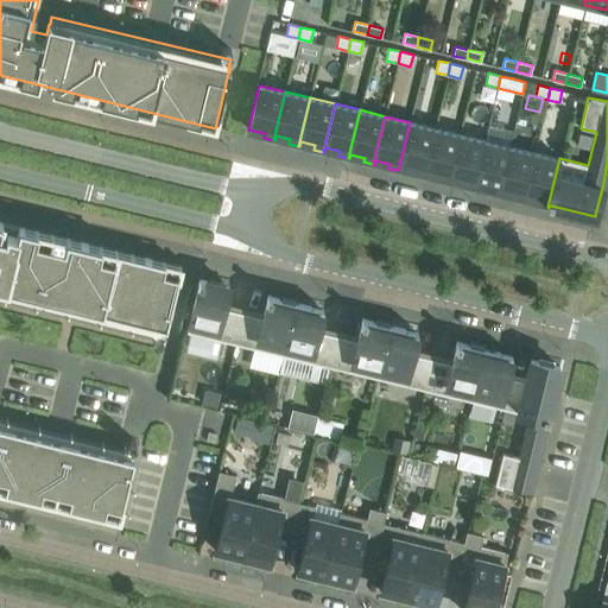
[(410,122),(398,170),(399,171),(400,166),(415,170),(413,175),(423,177),(435,128),(410,122)]
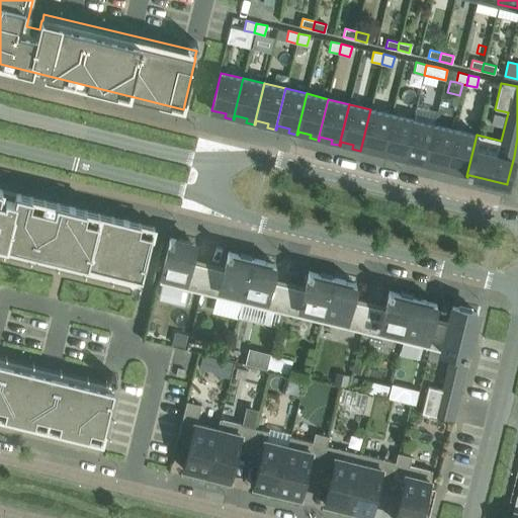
[(392,114),(370,109),(360,151),(361,151),(362,147),(374,150),(373,154),(381,156),(392,114)]
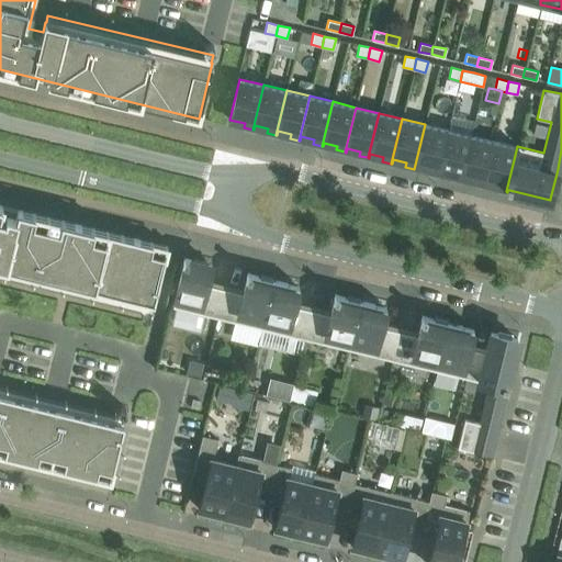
[(425,124),(414,169),(415,169),(416,165),(429,168),(428,172),(437,175),(448,130),(425,124)]
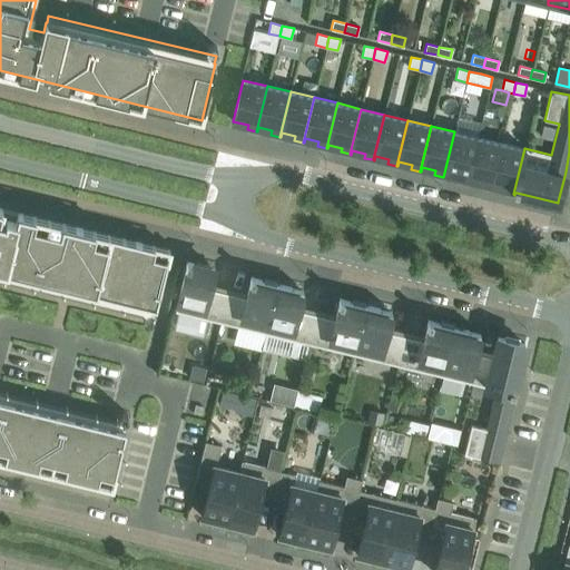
[(478,137),(454,131),(443,177),(444,177),(445,173),(459,176),(458,180),(467,183),(478,137)]
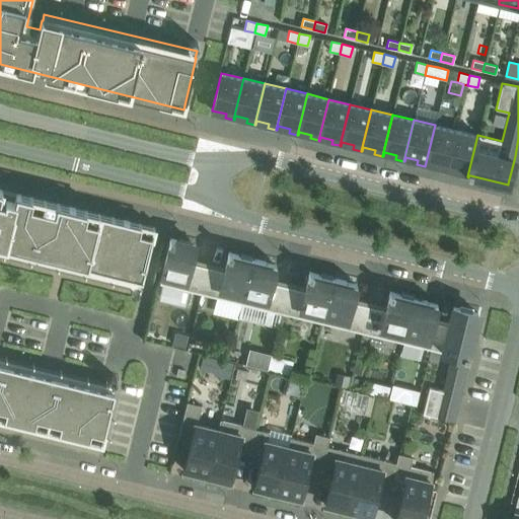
[(435,125),(425,166),(426,166),(427,162),(439,165),(438,169),(446,171),(456,130),(435,125)]
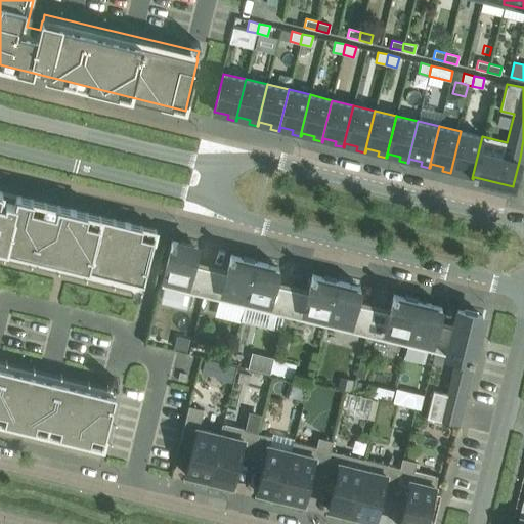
[(461,131),(450,173),(451,173),(452,170),(465,173),(464,176),(472,178),(482,136),(461,131)]
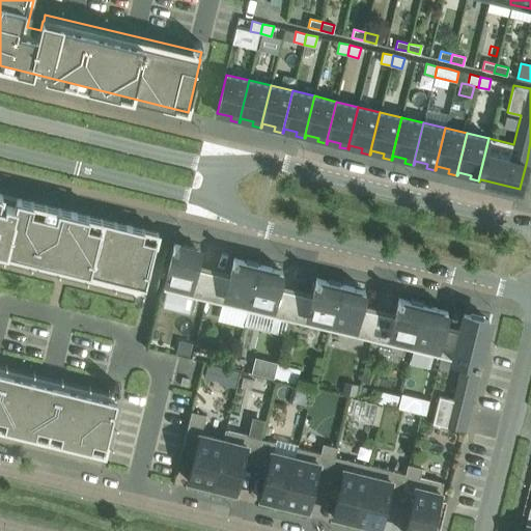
[(0,194),(0,256),(2,257),(2,258),(3,258),(4,257),(30,264),(30,266),(31,266),(31,264),(58,271),(58,272),(59,273),(59,272),(86,278),(86,279),(87,279),(87,278),(114,284),(113,285),(115,286),(115,285),(139,290),(141,291),(141,292),(142,292),(143,290),(142,290),(144,285),(145,285),(158,233),(0,194)]
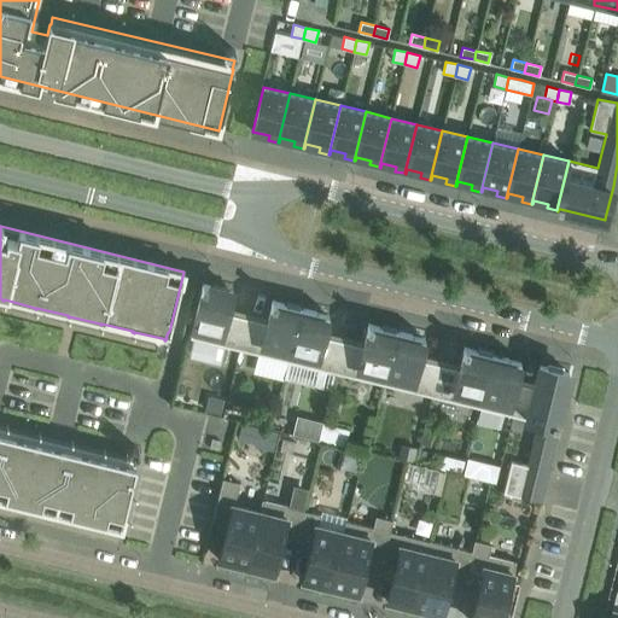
[(190,338),(239,350),(246,318),(227,313),(232,291),(226,290),(227,286),(213,284),(213,286),(203,284),(203,285),(202,289),(190,338)]
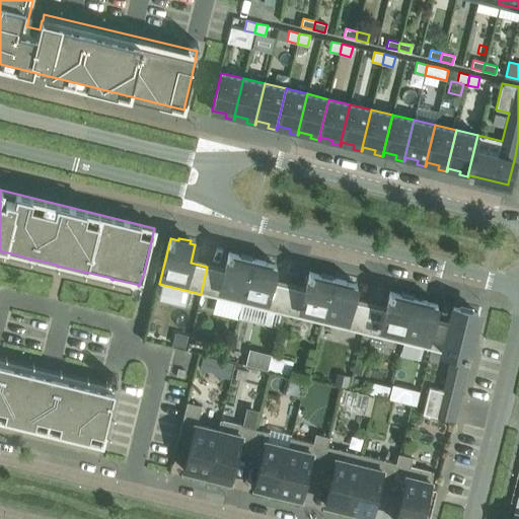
[(201,294),(241,303),(252,258),(251,258),(252,255),(240,252),(239,255),(231,253),(231,252),(228,252),(227,256),(224,272),(207,267),(201,294)]
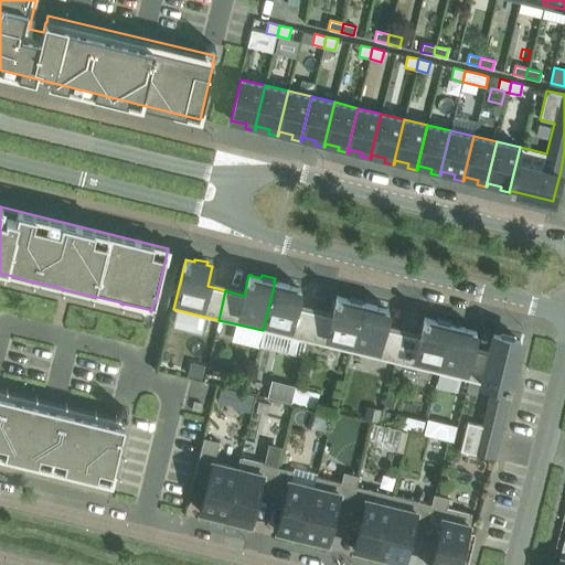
[(263,330),(306,341),(313,312),(295,308),(300,287),(275,281),(263,330)]
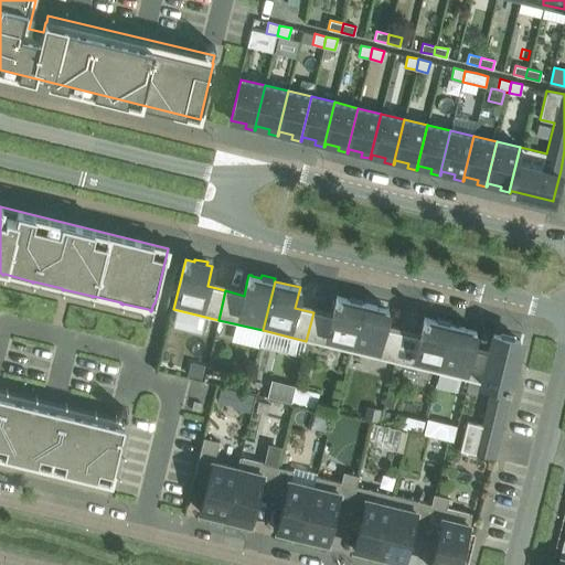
[(306,341),(350,351),(362,302),(362,300),(349,297),(349,299),(340,297),(337,296),(336,301),(332,317),(313,312),(306,341)]
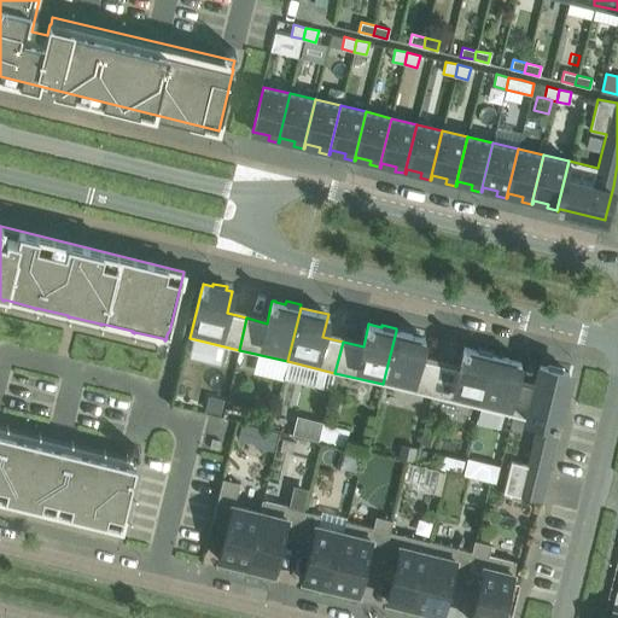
[(383,384),(431,396),(438,365),(419,360),(424,338),(396,331),(383,384)]
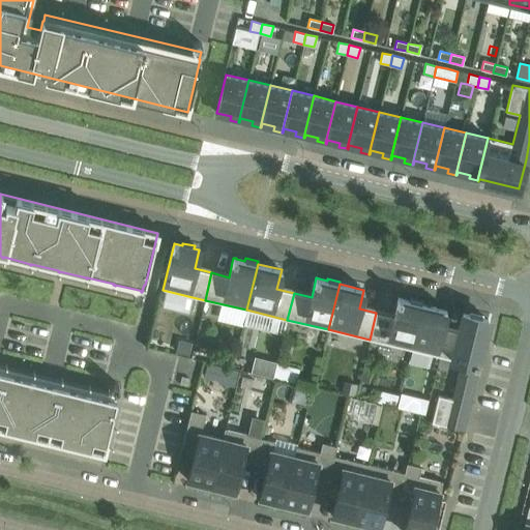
[(370,340),(411,350),(422,303),(421,303),(422,301),(410,298),(409,300),(401,298),(398,297),(396,302),(398,302),(393,317),(376,313),(370,340)]
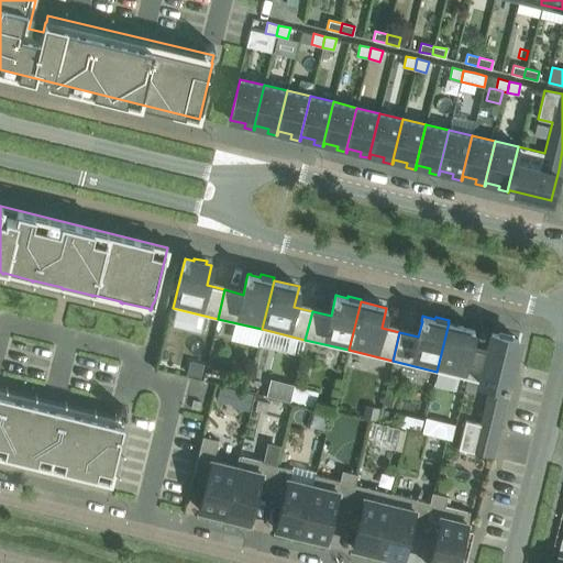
[(437,372),(479,382),(486,353),(468,349),(474,329),(449,322),(437,372)]
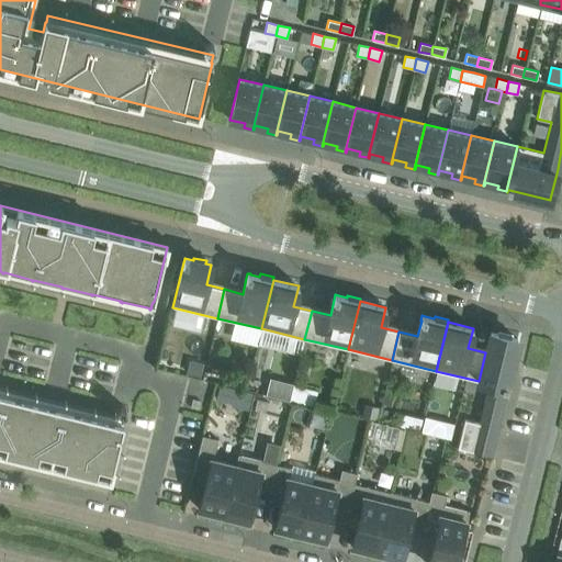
[(491,333),(485,352),(479,381),(494,385),(491,396),(486,395),(480,423),(464,419),(458,448),(489,456),(505,388),(506,388),(506,384),(517,339),(491,333)]
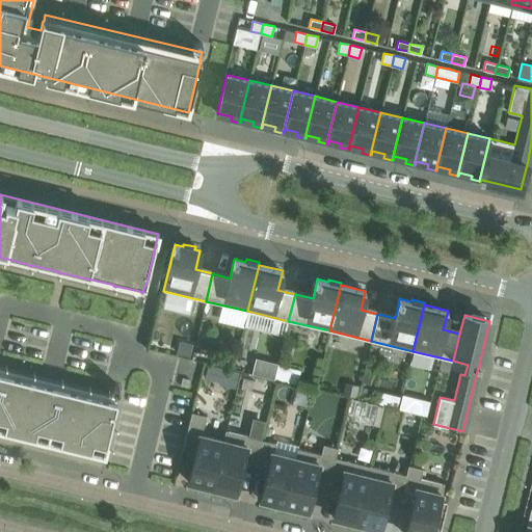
[(196,338),(193,350),(206,353),(209,341),(196,338)]
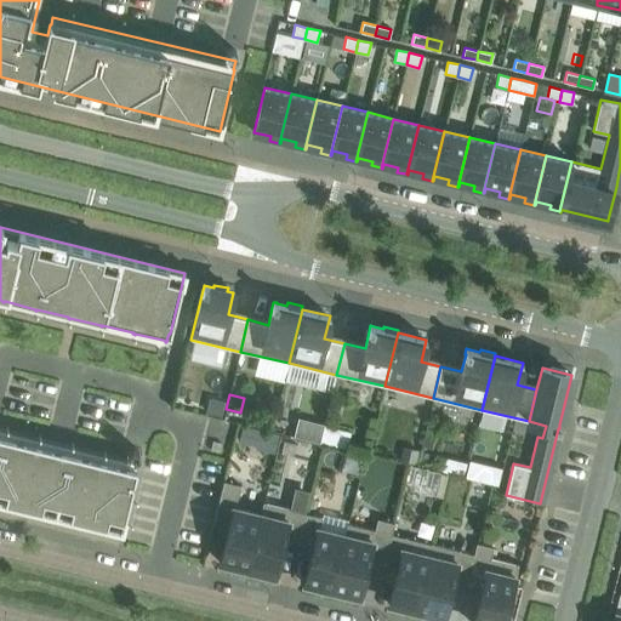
[(205,398),(201,412),(216,416),(220,402),(205,398)]
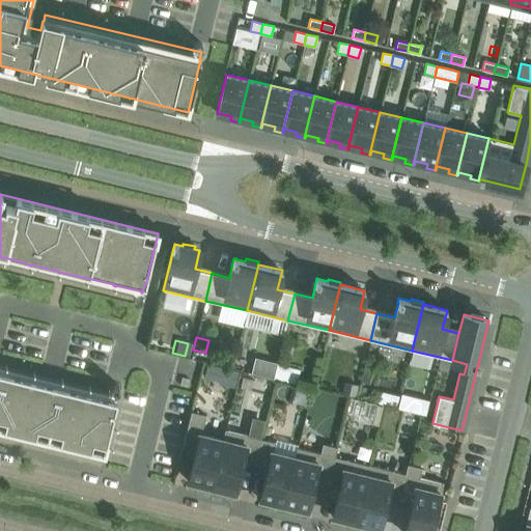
[(259,362),(256,373),(271,376),(274,366),(259,362)]
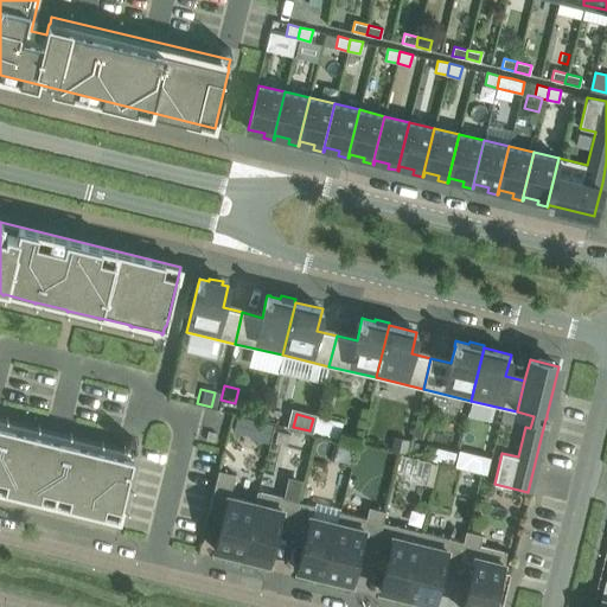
[(0,489),(119,518),(134,458),(132,458),(134,452),(135,449),(134,448),(133,449),(103,442),(103,441),(102,441),(102,442),(71,435),(71,434),(70,433),(70,434),(39,427),(39,426),(38,426),(38,427),(7,419),(8,417),(6,417),(6,419),(0,416),(0,489)]
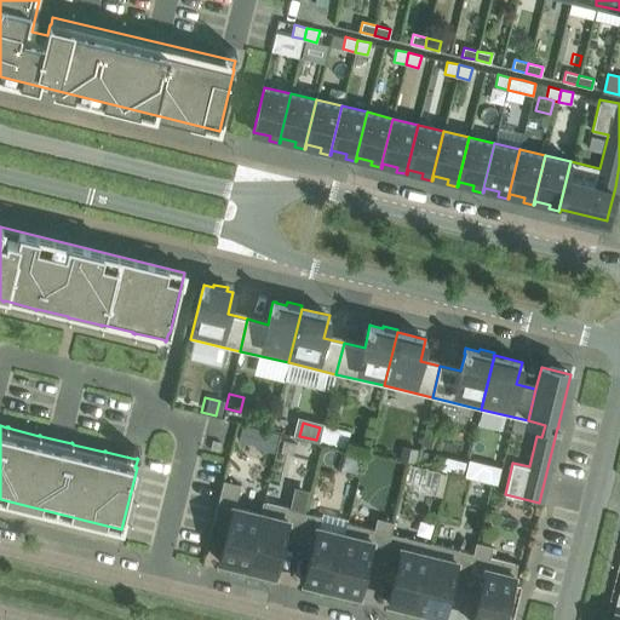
[(426,429),(422,445),(431,447),(435,430),(426,429)]
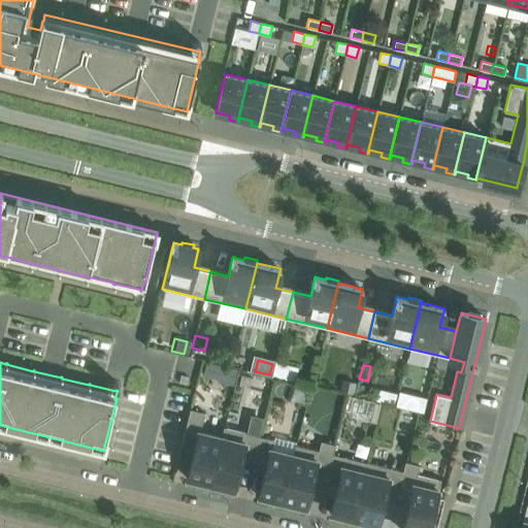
[(220,366),(217,375),(223,377),(222,382),(232,384),(235,370),(220,366)]
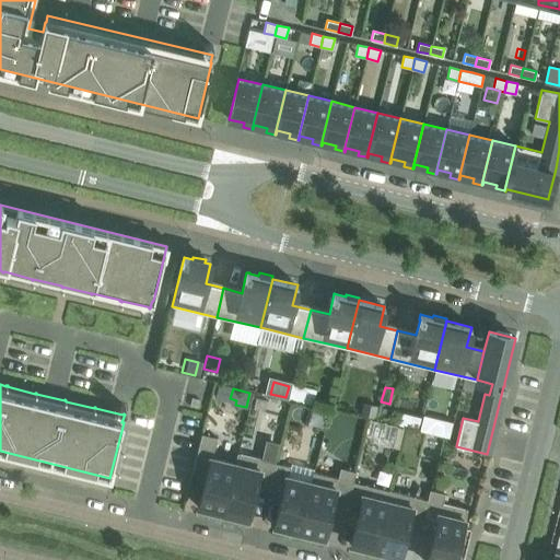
[(361,403),(358,415),(373,419),(376,406),(361,403)]
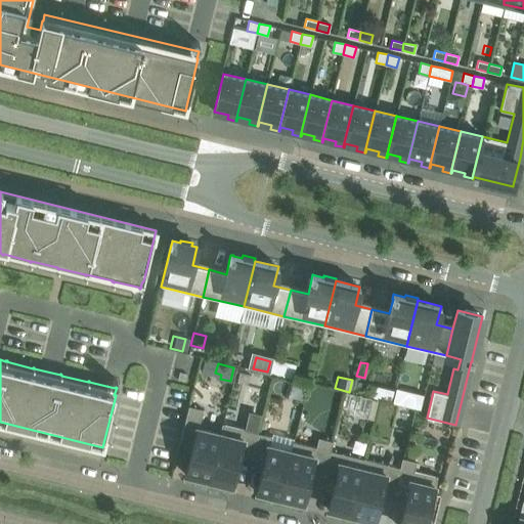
[(411,395),(408,406),(417,408),(420,397),(411,395)]
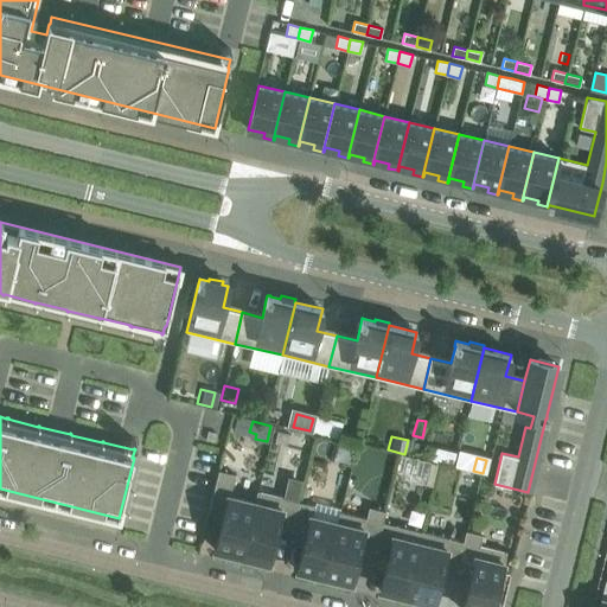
[(224,556),(241,560),(259,491),(257,490),(254,502),(229,496),(235,474),(218,470),(209,511),(223,515),(215,550),(225,553),(224,556)]
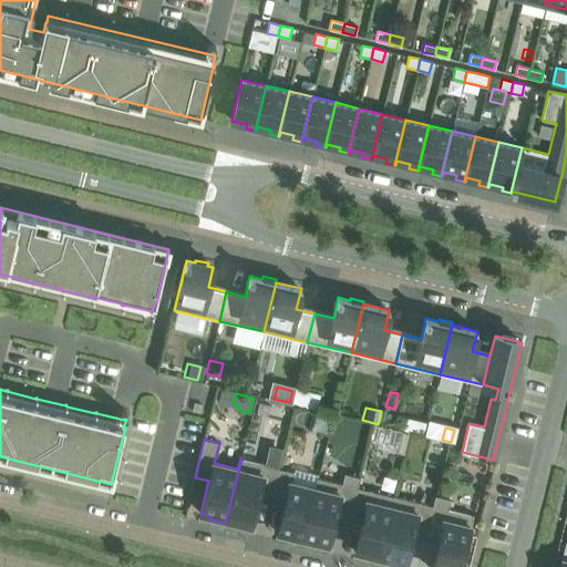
[(272,496),(279,468),(267,465),(267,464),(265,464),(265,465),(241,460),(241,459),(225,523),(240,527),(241,524),(251,526),(259,493),(272,496)]
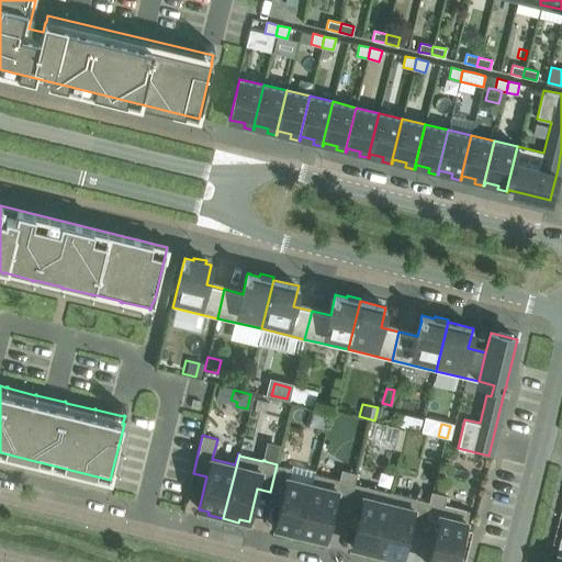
[(284,534),(300,537),(315,473),(314,472),(312,483),(289,478),(292,467),(290,467),(290,468),(277,464),(270,492),(283,495),(274,528),(285,530),(284,534)]
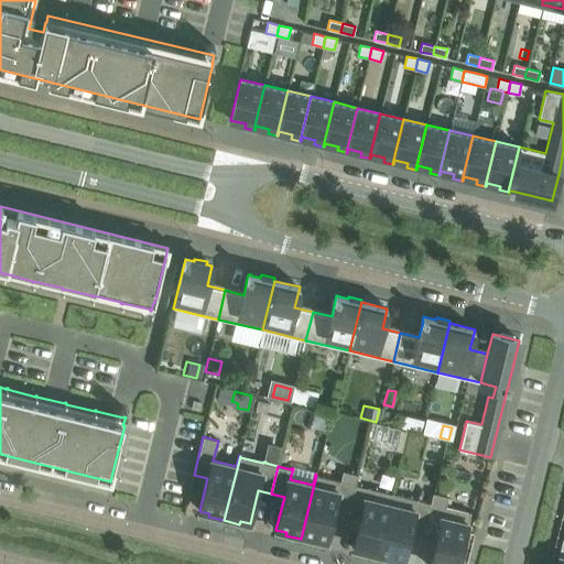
[(317,475),(316,475),(301,539),(316,543),(316,540),(326,542),(335,509),(347,512),(357,475),(343,470),(340,481),(317,476),(317,475)]
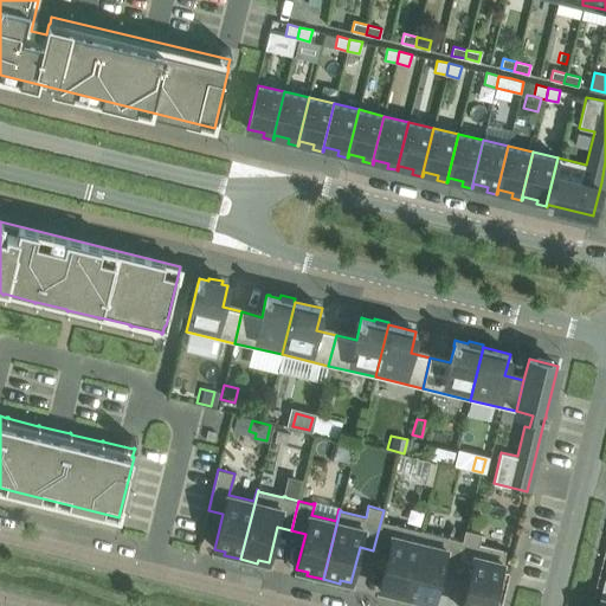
[(388,595),(405,599),(423,530),(421,529),(421,530),(397,524),(397,523),(395,523),(394,524),(382,521),(385,510),(384,510),(373,550),(387,554),(379,590),(389,592),(388,595)]
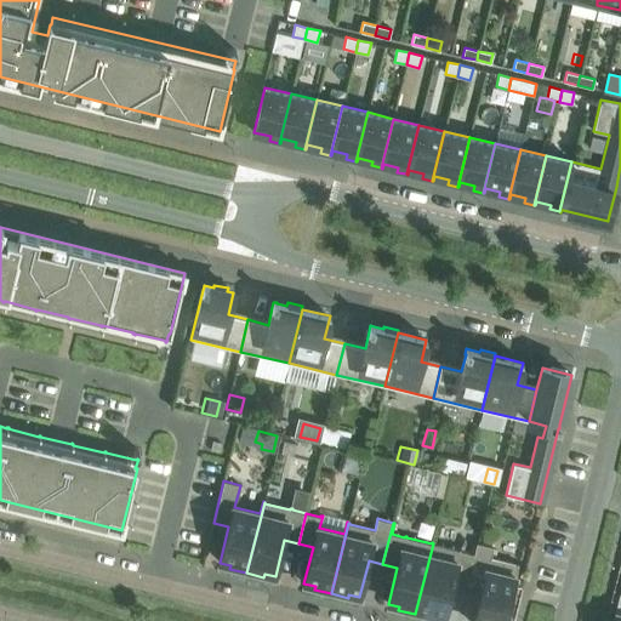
[(467,585),(477,543),(477,542),(473,554),(461,551),(461,550),(459,550),(459,551),(433,545),(433,543),(415,614),(432,619),(433,615),(444,617),(453,581),(467,585)]
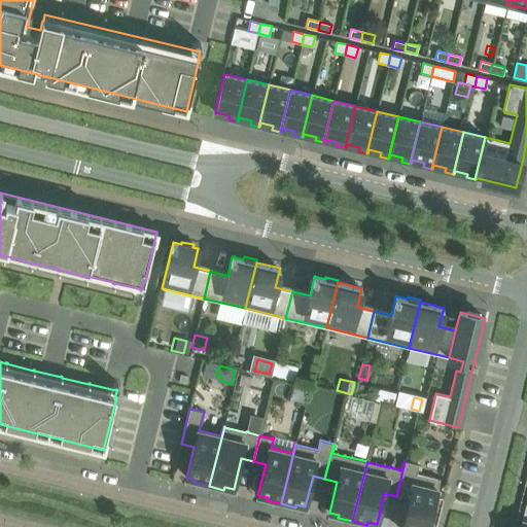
[(440,479),(438,478),(437,479),(416,473),(419,464),(405,461),(396,496),(409,499),(401,526),(430,526),(431,524),(428,524),(440,479)]
